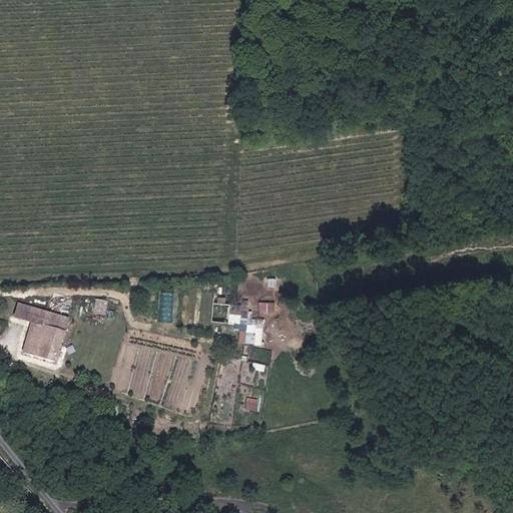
[(228,326),(247,328),(249,301),(230,299),(228,326)]
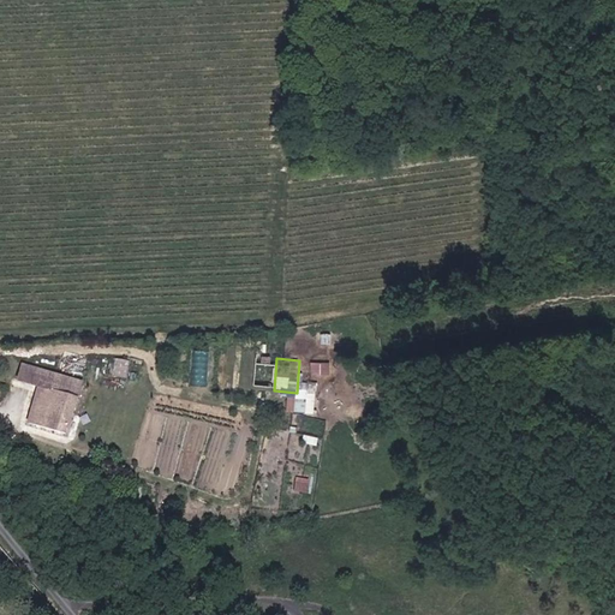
[(312,362),(312,374),(330,372),(330,360),(312,362)]
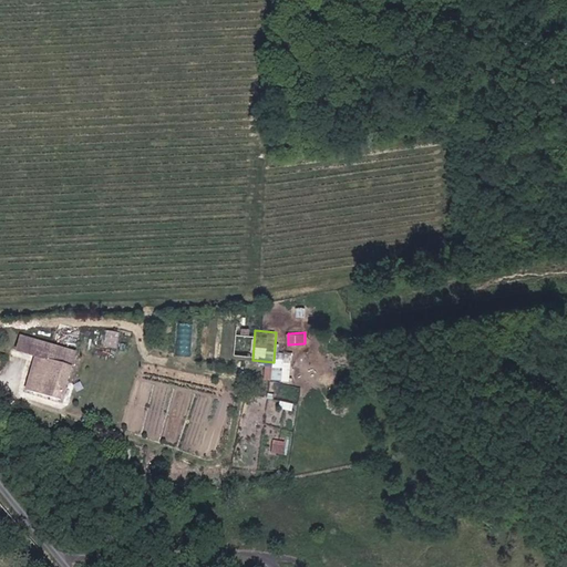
[(35,354),(29,378),(26,390),(62,399),(71,364),(49,358),(35,354)]
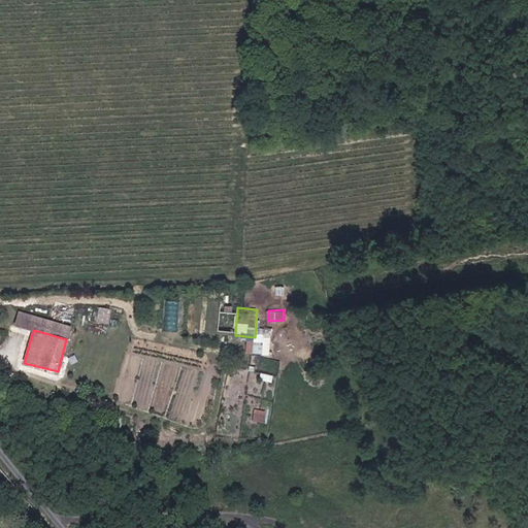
[(256,340),(249,339),(246,352),(269,355),(272,333),(257,331),(256,340)]
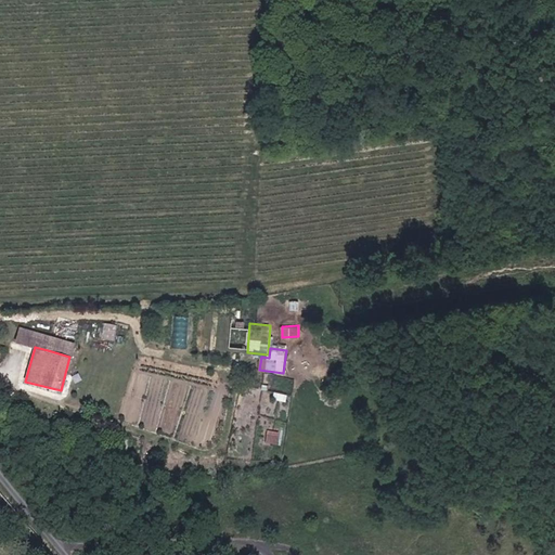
[(268,429),(267,442),(278,443),(280,431),(268,429)]
